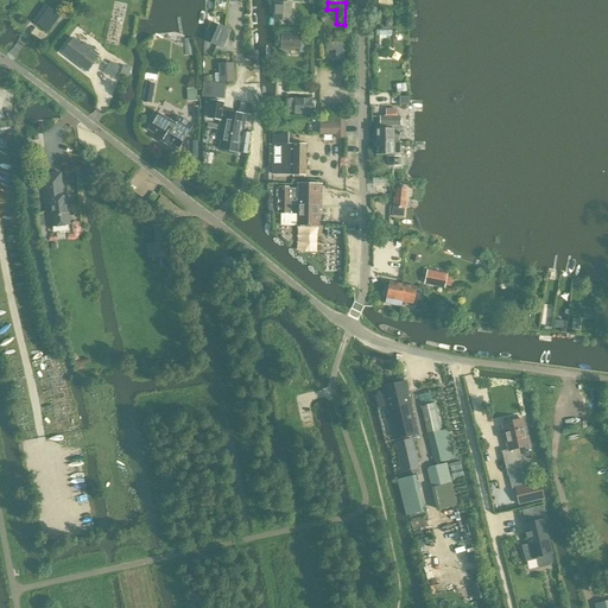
[(289,18),(290,4),(276,4),(274,20),(280,20),(280,18),(289,18)]
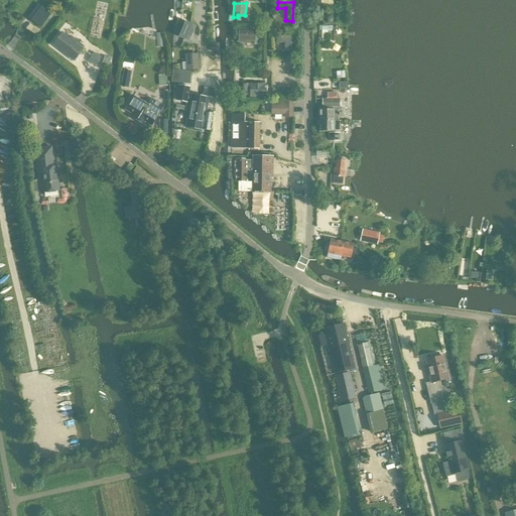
[(34,11),(28,19),(40,28),(47,18),(49,20),(53,15),(51,14),(41,7),(37,13),(34,11)]
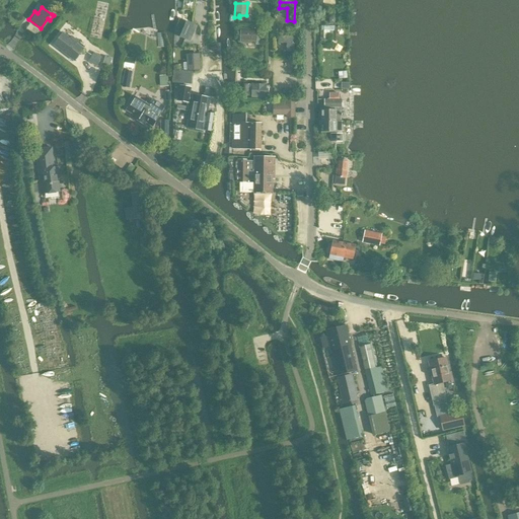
[(188,22),(181,38),(191,42),(197,26),(188,22)]
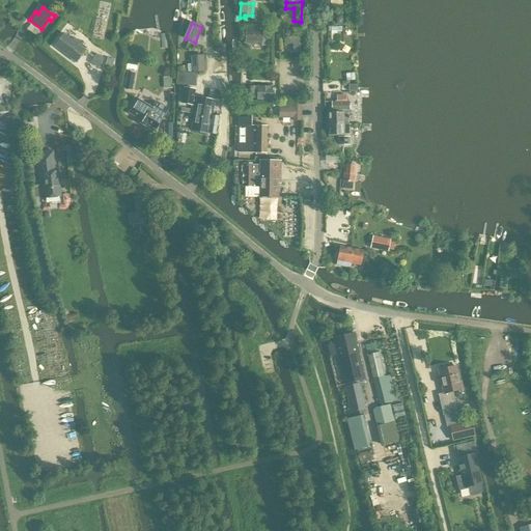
[(246,30),(246,44),(261,45),(262,31),(246,30)]
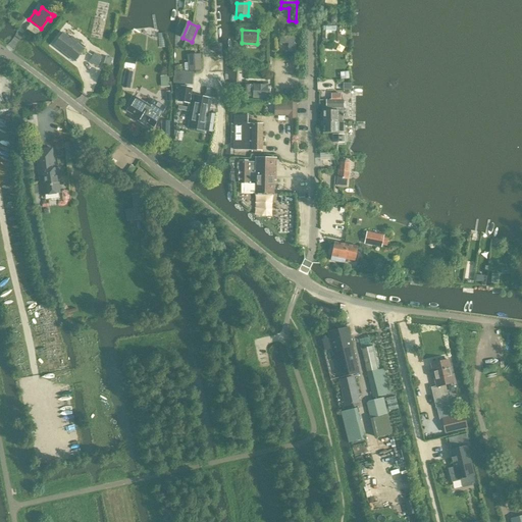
[(80,56),(84,50),(76,44),(79,42),(71,37),(70,39),(63,33),(53,45),(74,61),(80,56)]
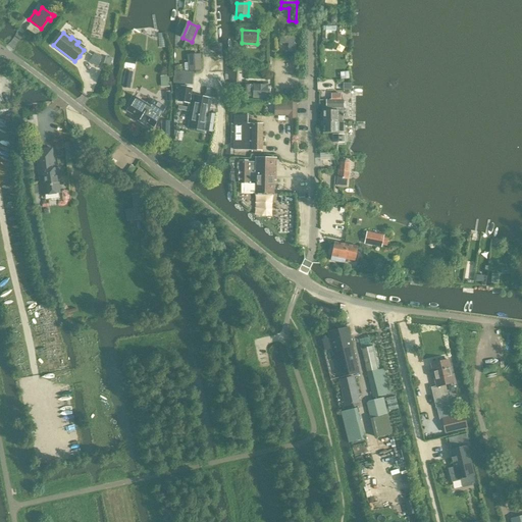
[(96,67),(102,58),(94,54),(89,63),(96,67)]
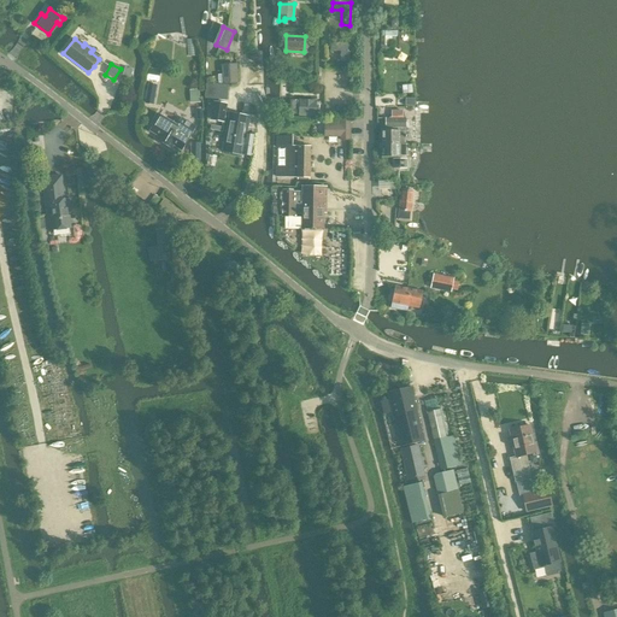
[(222,86),(238,84),(238,65),(222,66),(222,86)]
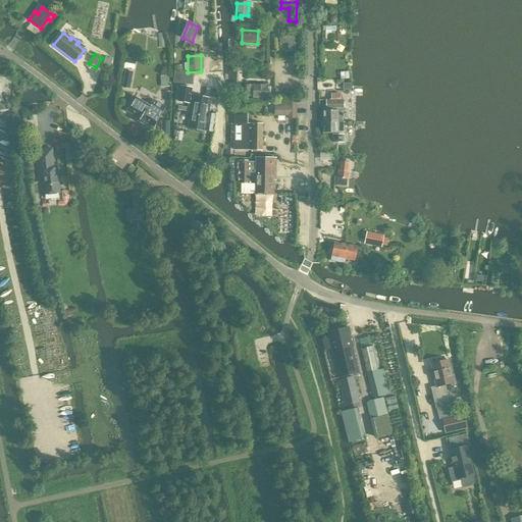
[(106,57),(104,64),(110,66),(112,59),(106,57)]
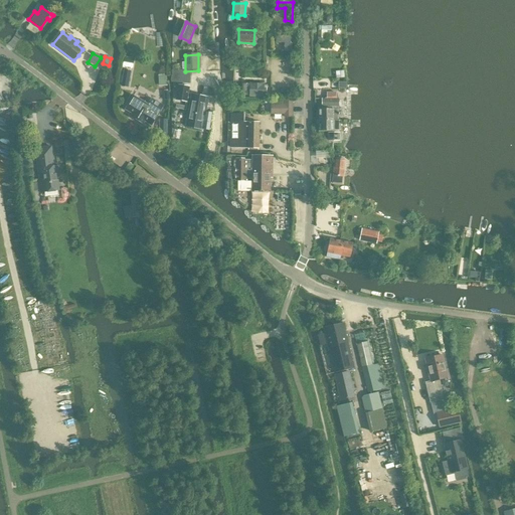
[(125,57),(123,68),(133,69),(135,59),(125,57)]
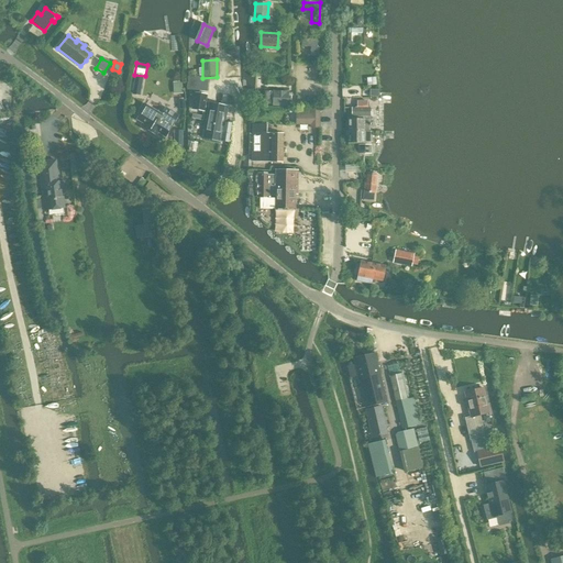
[(140,96),(143,78),(135,77),(133,95),(140,96)]
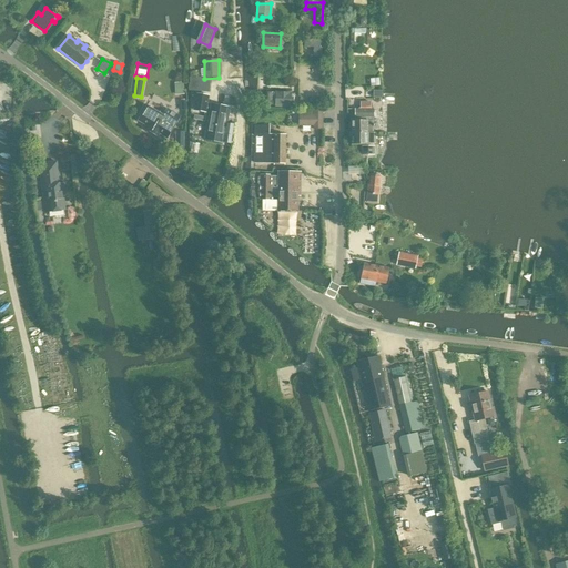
[(209,93),(210,79),(190,78),(189,91),(209,93)]
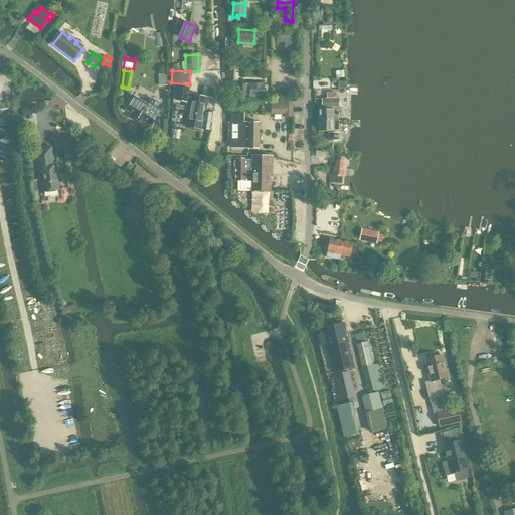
[(159,76),(160,88),(167,87),(167,75),(159,76)]
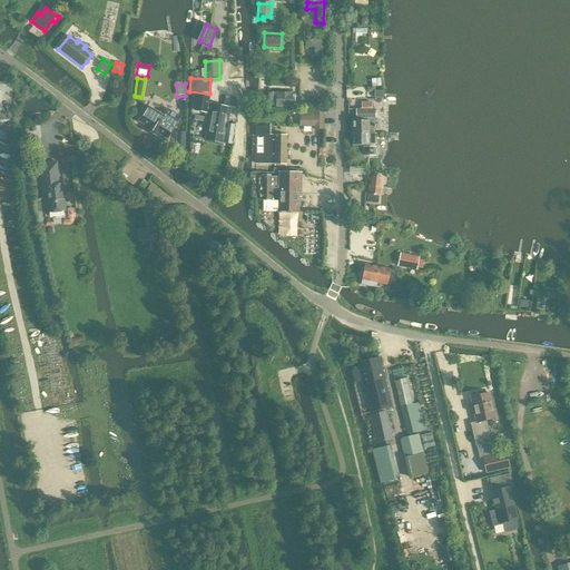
[(295,108),(295,98),(292,97),(293,95),(268,94),(267,107),(295,108)]
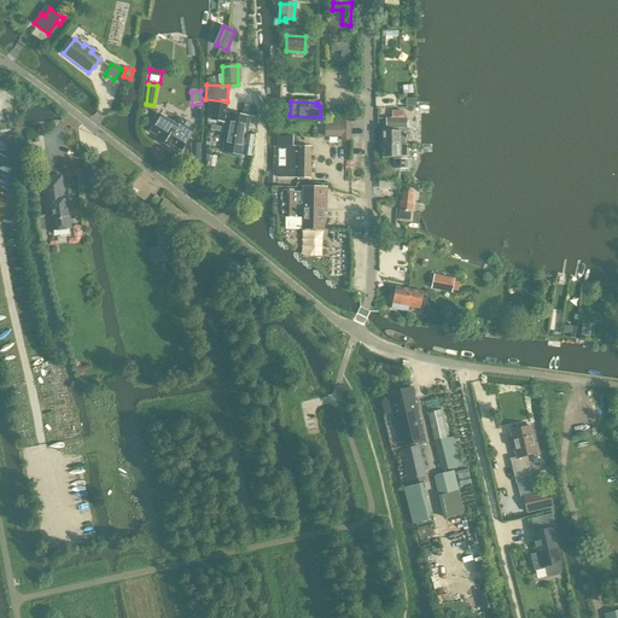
[(215,103),(211,121),(223,123),(227,105),(226,104),(215,103)]
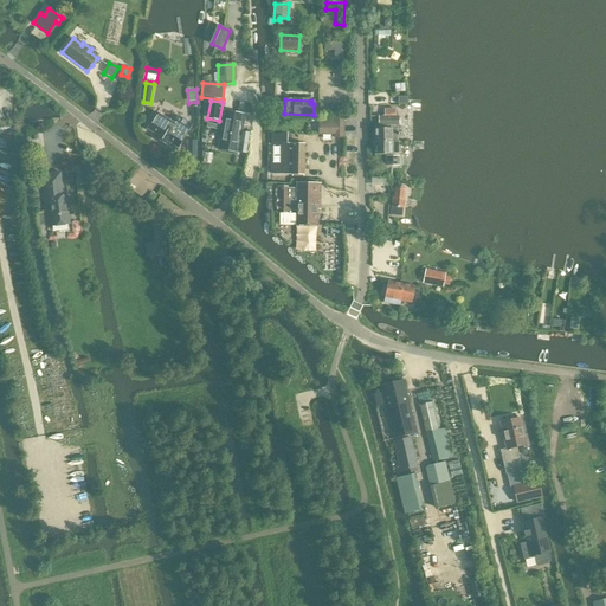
[(173,123),(156,113),(147,129),(155,135),(154,137),(168,146),(169,143),(179,148),(192,126),(178,116),(173,123)]
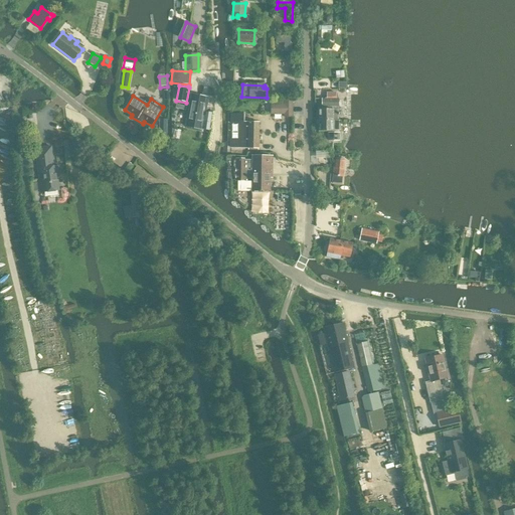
[(190,104),(188,114),(186,127),(200,130),(208,131),(211,113),(203,112),(204,107),(206,108),(208,98),(192,96),(190,104)]
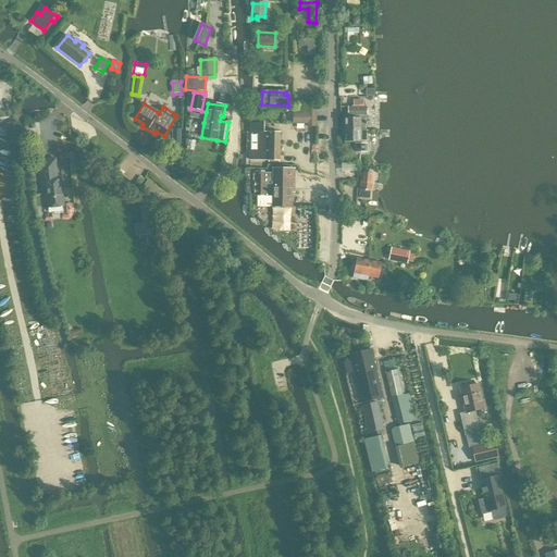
[(366,131),(367,108),(363,108),(354,108),(348,108),(348,119),(345,119),(345,131),(366,131)]
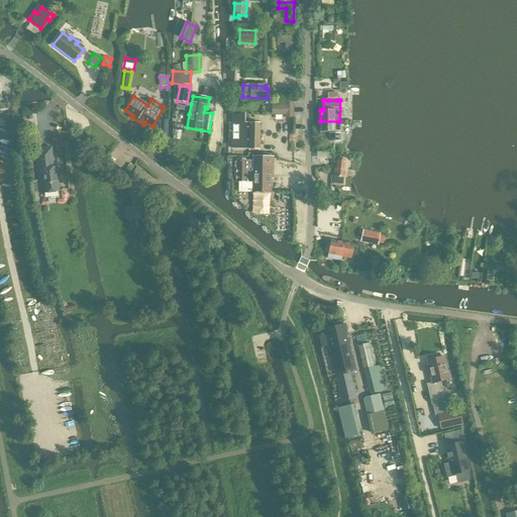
[(293,118),(294,102),(285,101),(285,105),(272,105),(272,115),(285,115),(285,117),(293,118)]
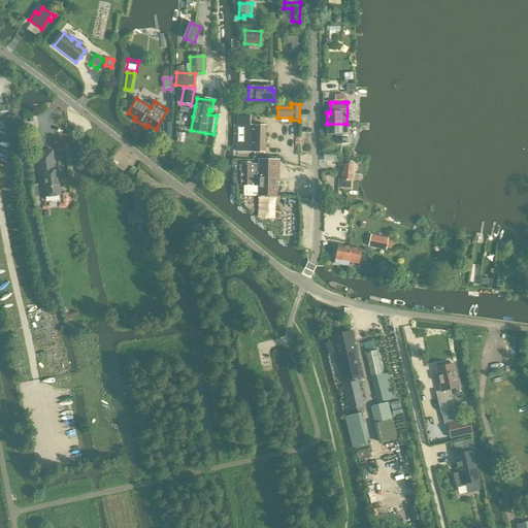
[(244,142),(236,142),(236,152),(265,153),(265,143),(266,143),(266,139),(265,139),(265,126),(251,126),(250,118),(237,118),(237,127),(244,127),(244,142)]
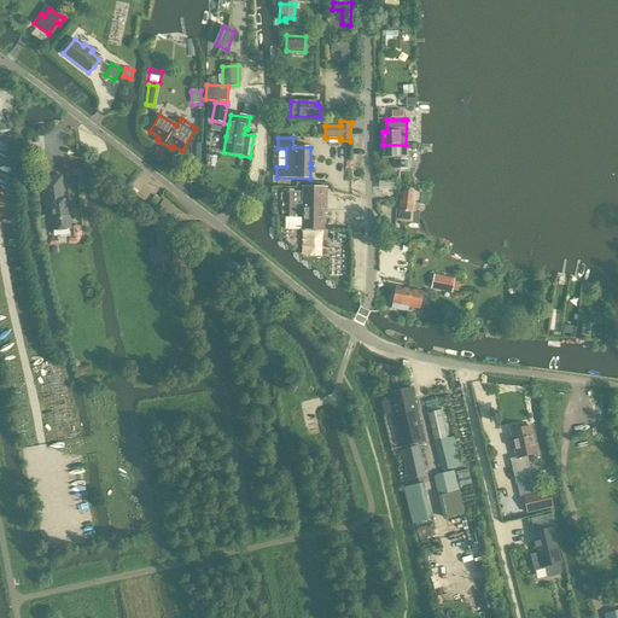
[(406,169),(406,161),(406,145),(383,145),(383,158),(394,158),(394,169),(406,169)]
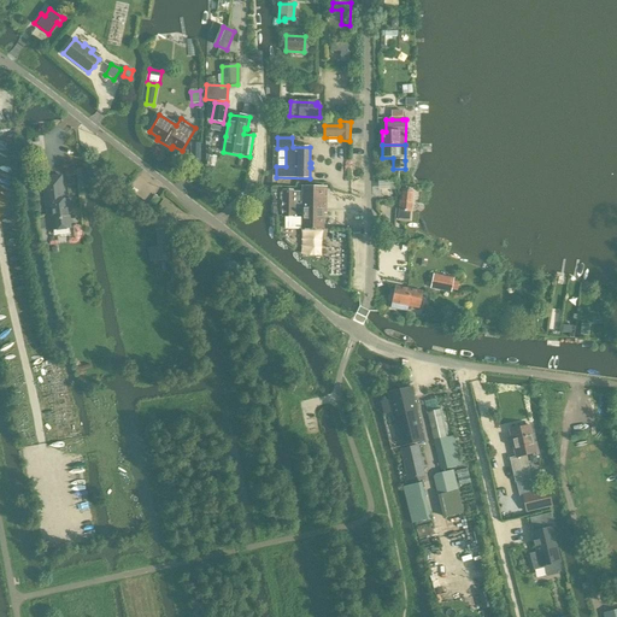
[(62,177),(48,178),(52,210),(46,210),(48,233),(72,229),(71,217),(69,217),(68,210),(72,209),(71,199),(65,200),(62,177)]
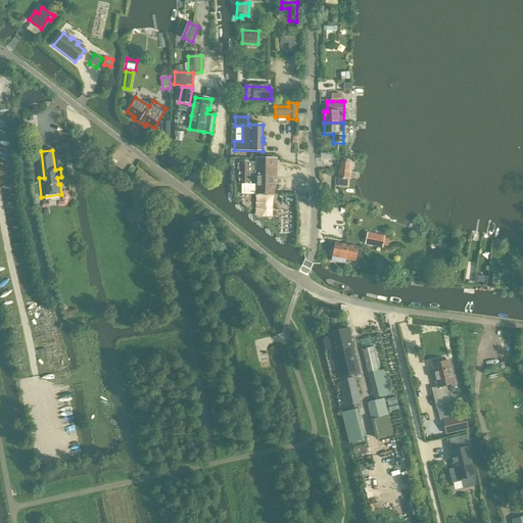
[(276,176),(276,159),(255,159),(255,163),(247,163),(247,162),(239,162),(239,184),(247,184),(247,182),(255,182),(255,196),(274,196),(274,176),(276,176)]
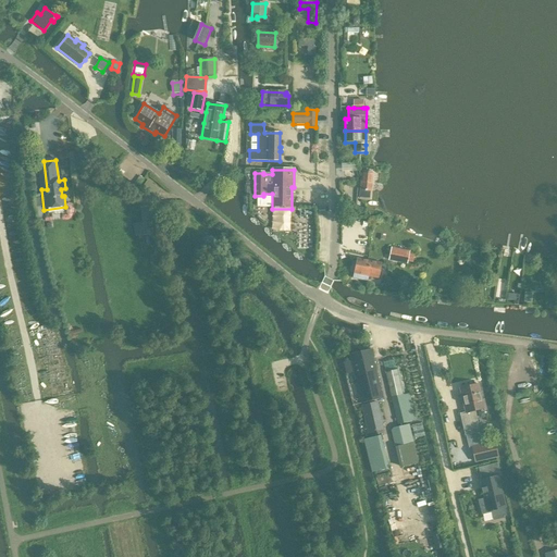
[(362,172),(360,190),(371,192),(373,173),(362,172)]
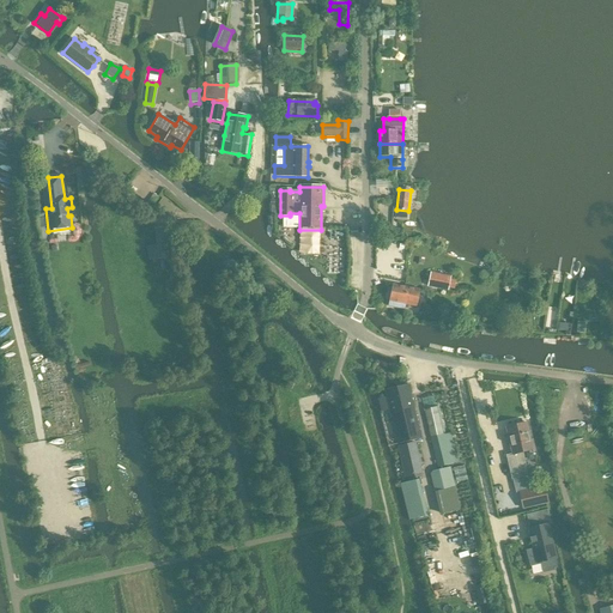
[(170,217),(176,208),(162,199),(157,206),(170,217)]
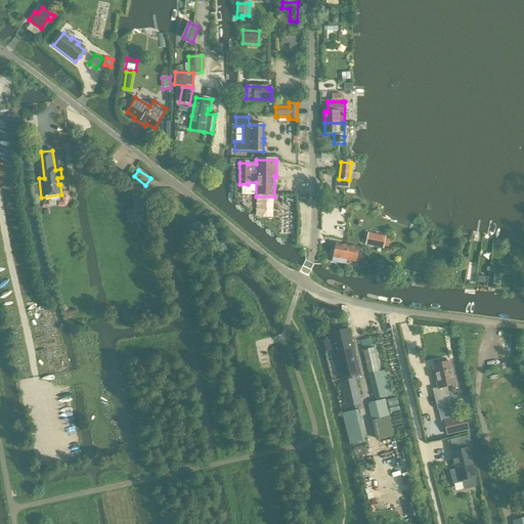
[(127,222),(146,219),(143,194),(132,197),(134,210),(125,211),(127,222)]
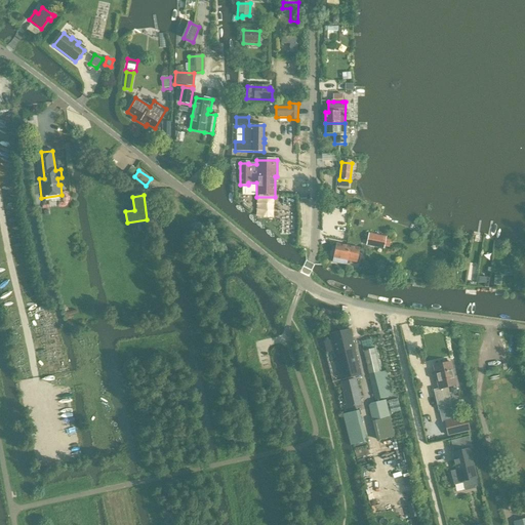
[(369,234),(366,245),(384,249),(384,247),(389,248),(391,240),(386,239),(386,238),(369,234)]
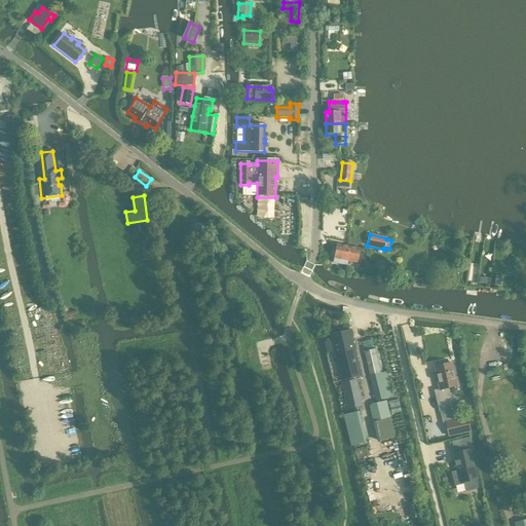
[(230,255),(236,248),(229,241),(223,248),(230,255)]
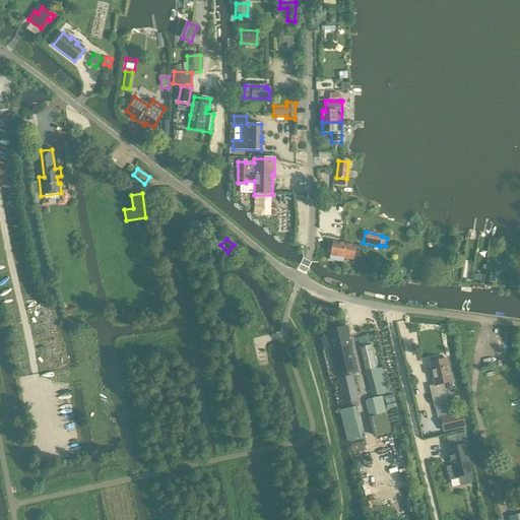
[(353,260),(355,247),(333,242),(330,260),(340,262),(341,258),(353,260)]
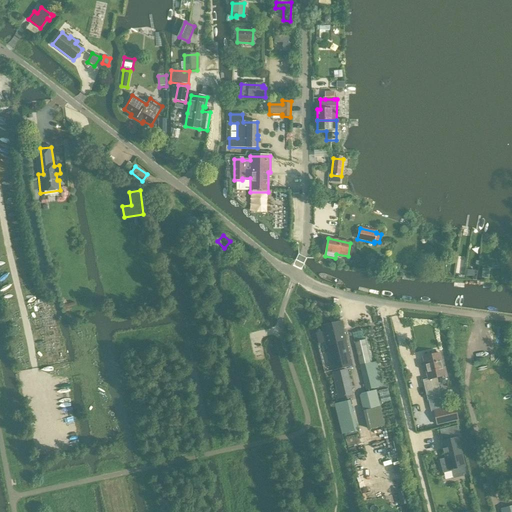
[(323,332),(317,334),(319,342),(325,341),(333,371),(352,367),(341,322),(321,326),(323,332)]
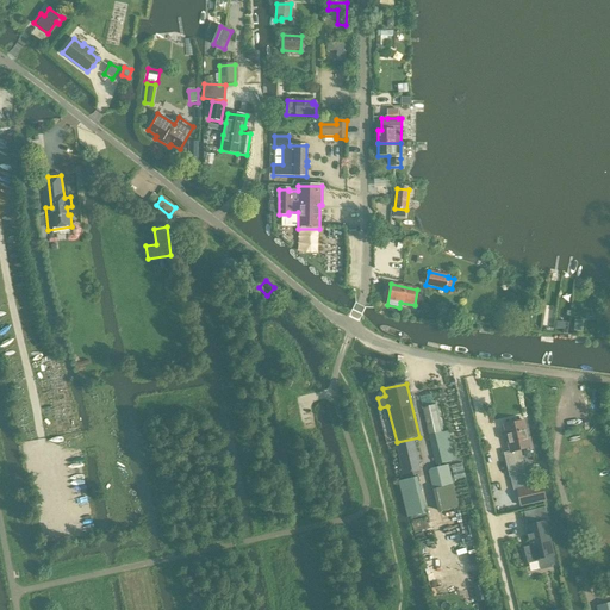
[(434,405),(422,408),(435,466),(455,461),(448,431),(440,433),(434,405)]
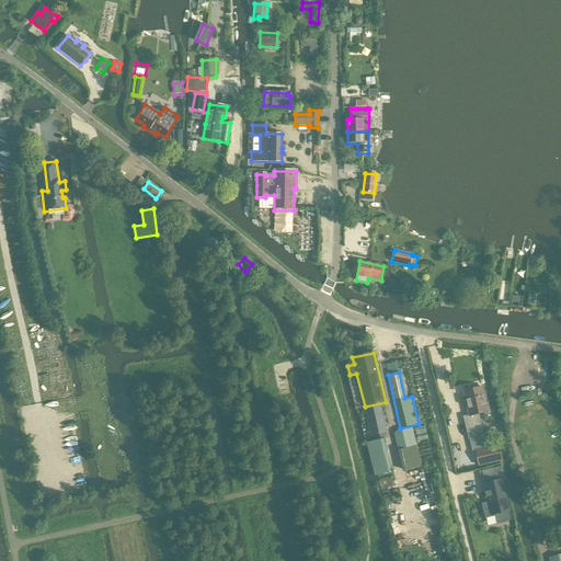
[(485,448),(482,436),(483,435),(478,414),(488,412),(481,387),(462,391),(469,415),(464,418),(468,439),(479,436),(482,449),(476,450),(479,466),(501,460),(497,446),(485,448)]
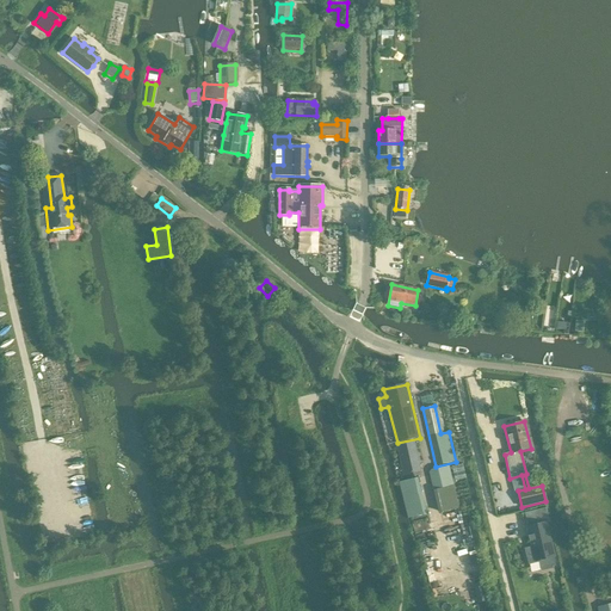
[(399,445),(396,445),(397,451),(401,468),(403,476),(421,473),(420,467),(414,442),(399,445)]
